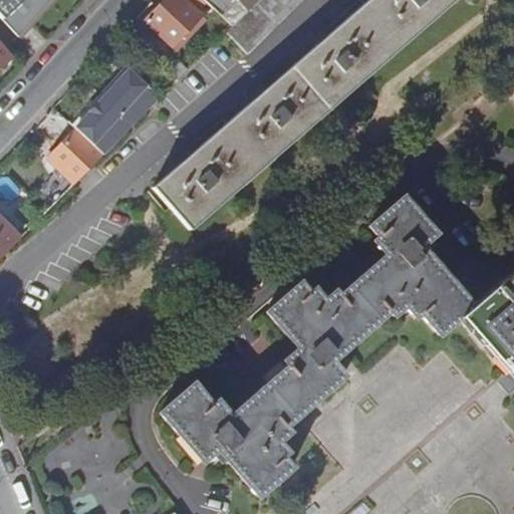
[(0,0),(0,19),(18,38),(52,0),(0,0)]
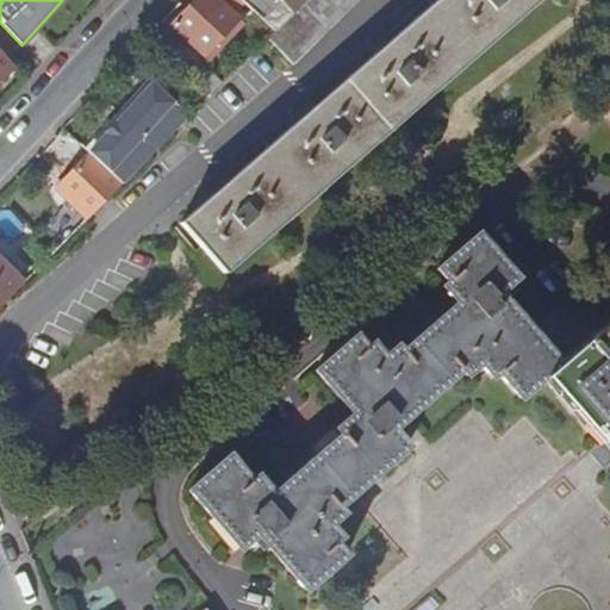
[(244,5),(240,0),(195,0),(172,26),(205,57),(240,20),(234,14),(244,5)]
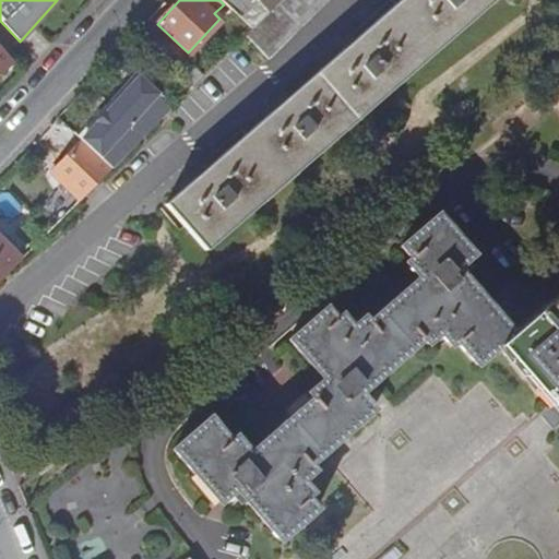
[(165,204),(206,251),(494,0),(400,0),(357,38),(349,30),(342,36),(334,38),(344,49),(287,99),(280,90),(273,95),(265,99),(275,109),(206,169),(199,159),(192,166),(183,168),(193,180),(165,204)]
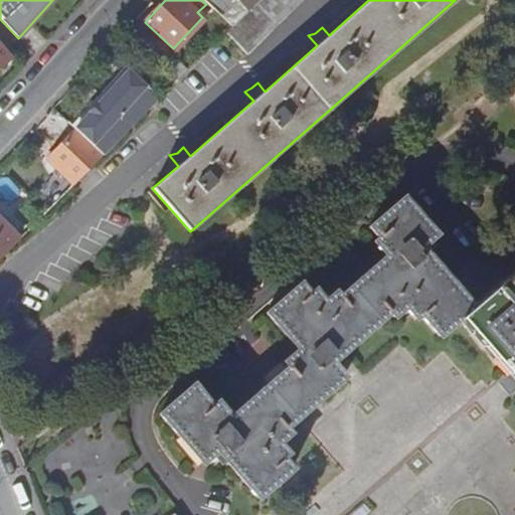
[(259,0),(202,0),(206,4),(230,27),(259,0)]
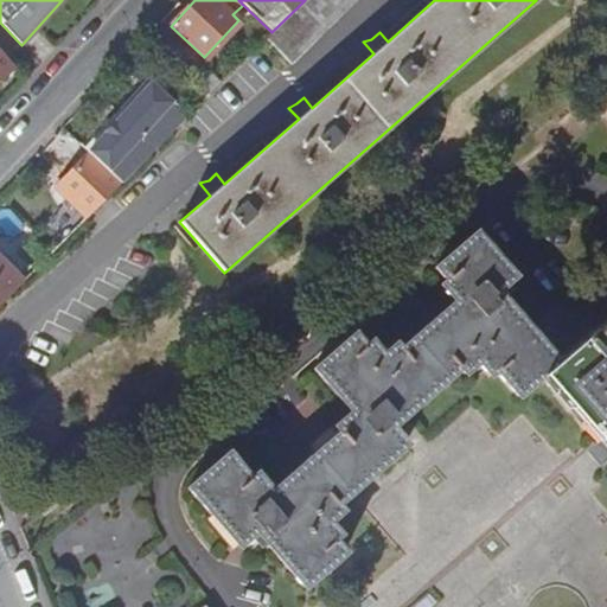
[(356,0),(307,0),(268,39),(292,64),(356,0)]
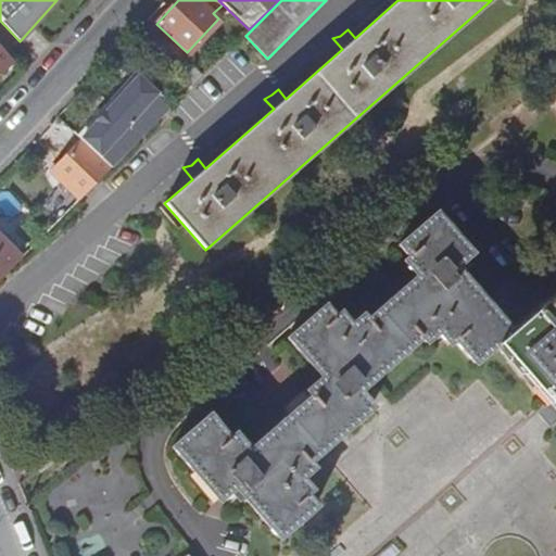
[(0,51),(0,71),(10,63),(0,51)]
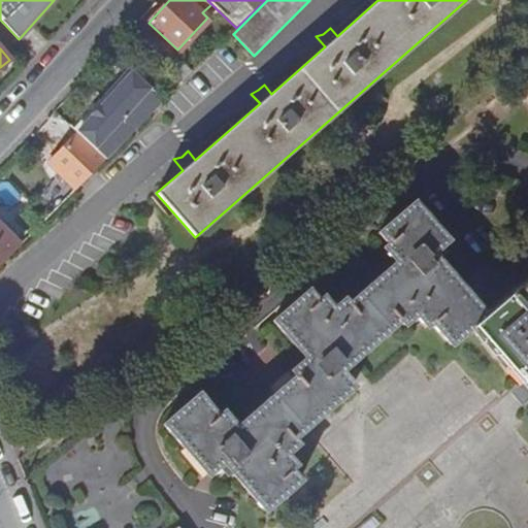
[(163,101),(132,73),(120,87),(150,114),(158,106),(163,101)]
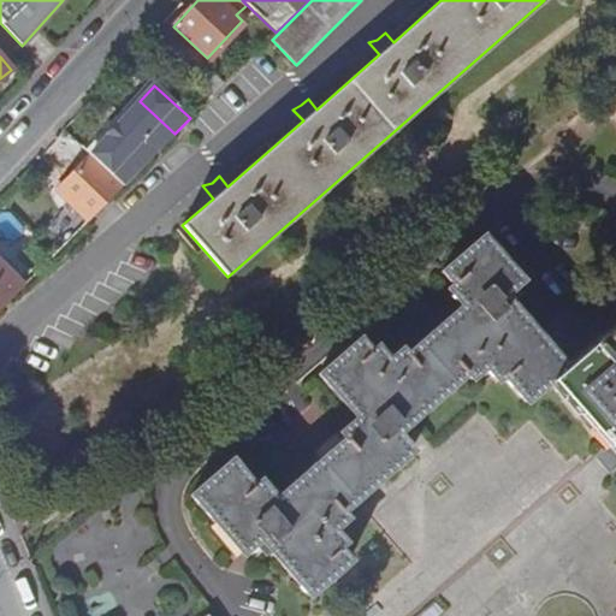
[(175,134),(140,101),(107,136),(90,155),(92,157),(124,187),(140,171),(124,158),(141,140),(157,154),(176,136),(175,134)]
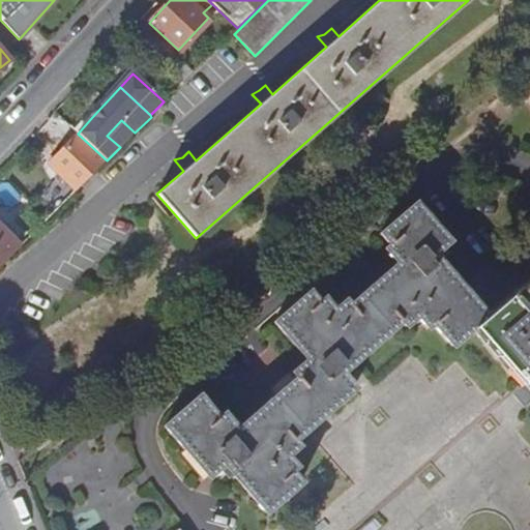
[(92,117),(85,110),(69,125),(78,134),(92,117)]
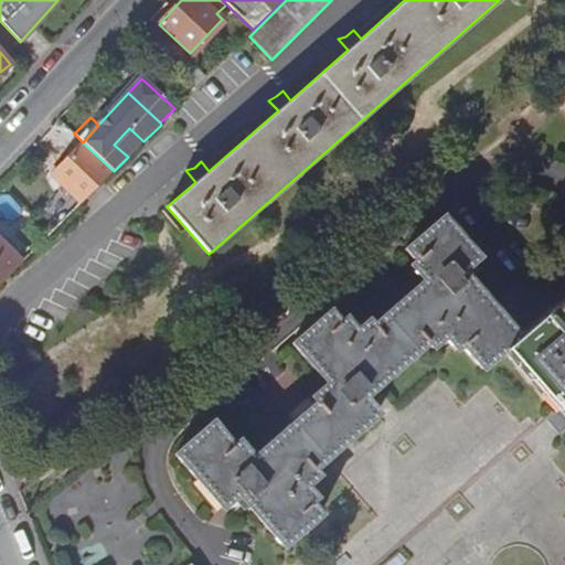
[(144,141),(129,128),(114,145),(128,157),(144,141)]
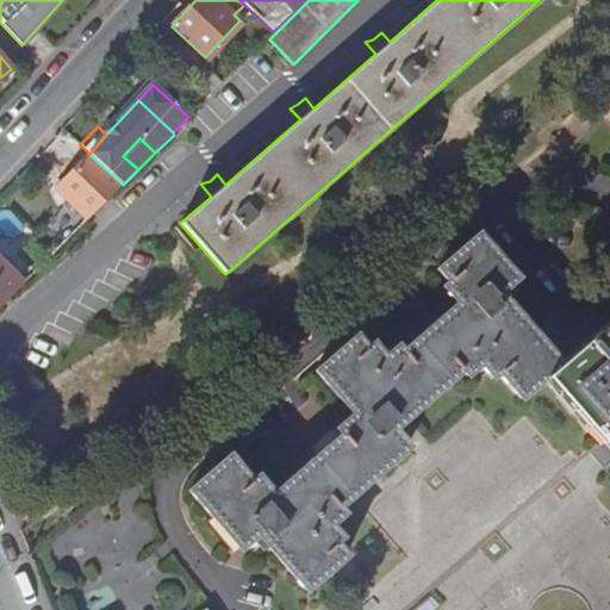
[(123,185),(91,155),(57,190),(88,218),(123,185)]
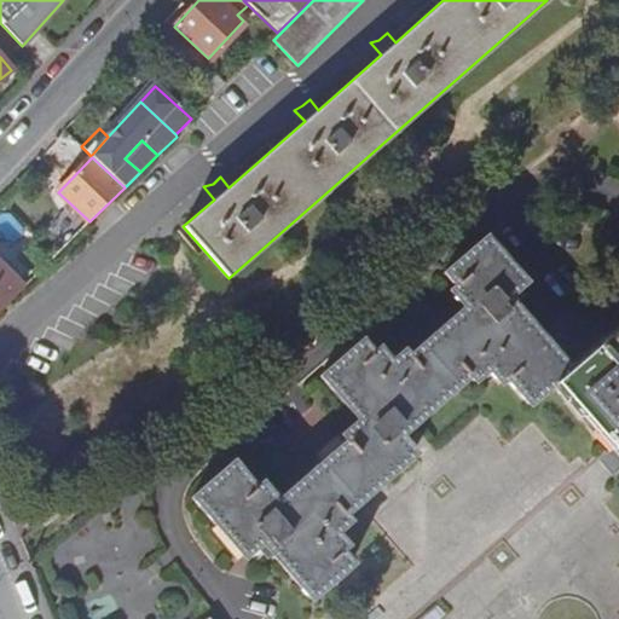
[(192,499),(244,559),(261,543),(312,600),(352,565),(340,553),(347,547),(336,534),(348,522),(343,518),(415,456),(399,437),(468,376),(473,382),(487,370),(498,385),(504,379),(527,404),(551,383),(618,461),(618,618),(618,325),(570,369),(507,296),(524,282),(484,236),(444,272),(455,285),(449,290),(464,308),(409,357),(404,351),(391,363),(380,350),(374,354),(362,341),(320,377),(359,421),(342,435),(347,441),(278,503),(261,485),(255,491),(232,464),(192,499)]
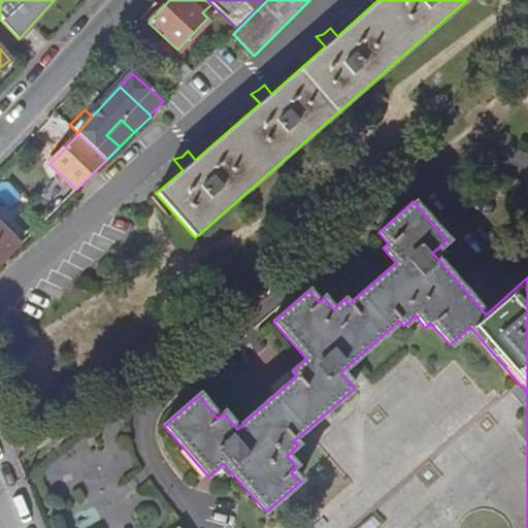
[(0,225),(0,264),(20,245),(0,225)]
